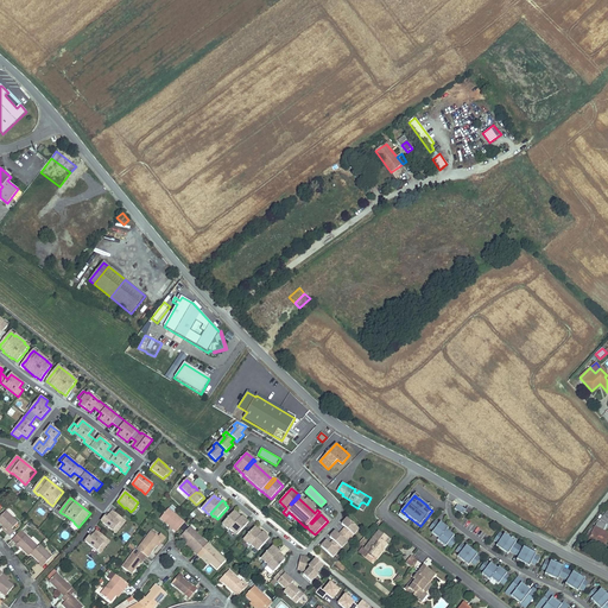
[(455,510),(463,515),(466,513),(472,517),(475,511),(468,507),(466,511),(457,505),(455,510)]
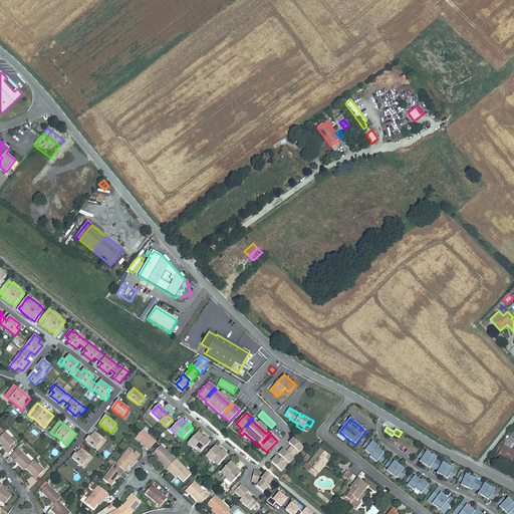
[(157,442),(143,430),(136,438),(141,443),(144,441),(149,445),(147,447),(150,449),(157,442)]
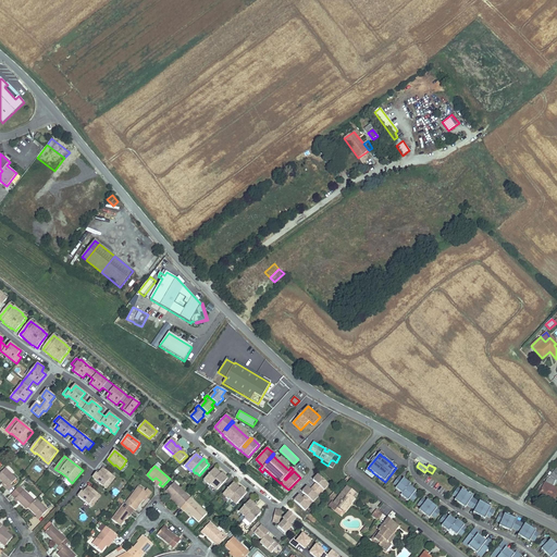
[(556,496),(556,489),(552,486),(554,484),(555,482),(556,478),(556,467),(545,483),(540,495),(545,498),(546,497),(555,500),(555,502),(556,496)]
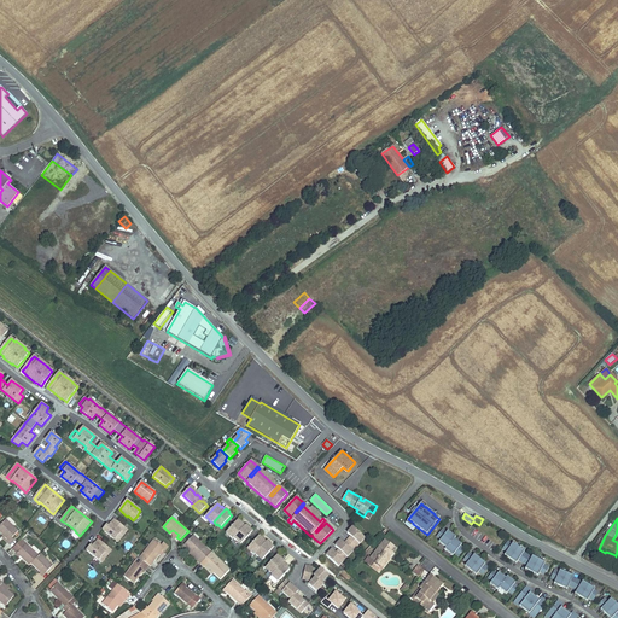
[(18,531),(6,519),(0,525),(0,531),(4,535),(9,541),(10,541),(12,538),(15,535),(17,537),(19,534),(18,532),(18,531)]
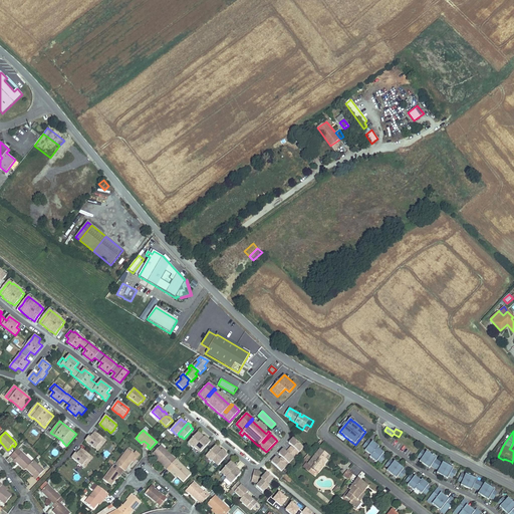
[(97,450),(105,440),(95,432),(90,438),(88,437),(85,441),(97,450)]
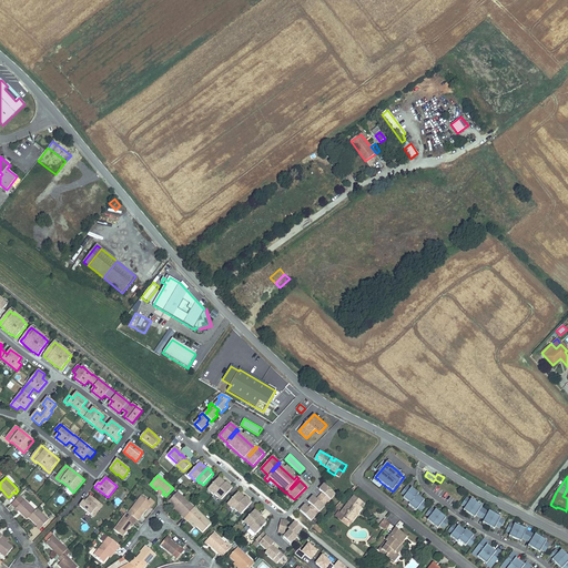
[(215,495),(226,483),(223,479),(222,480),(219,478),(209,489),(212,492),(211,493),(214,495),(215,495)]
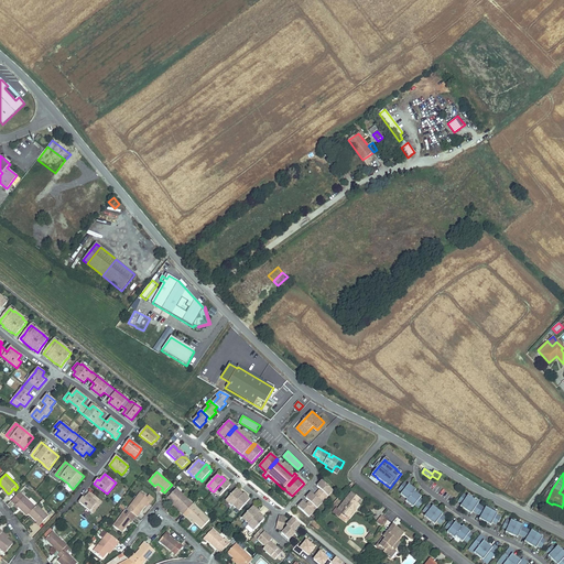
[(297,477),(295,476),(288,485),(289,486),(297,477)]
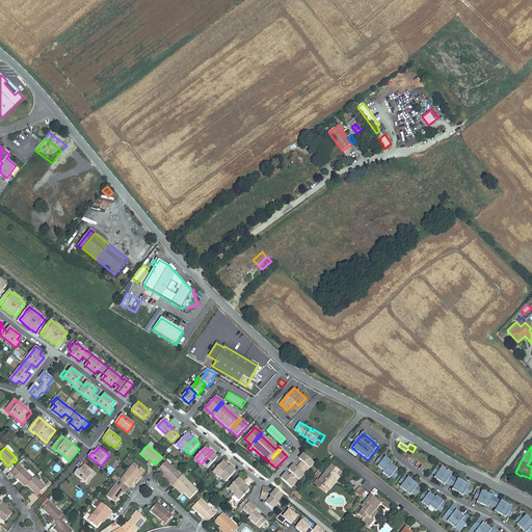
[(212,452),(202,463),(205,466),(208,468),(218,457),(215,454),(216,454),(213,451),(212,452)]
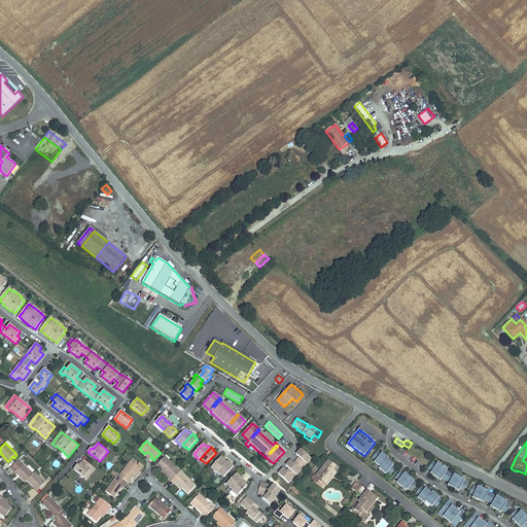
[(285,465),(288,468),(293,473),(295,476),(301,470),(299,468),(302,465),(304,462),(306,464),(311,459),(301,449),(295,454),(299,457),(293,463),(290,461),(285,465)]
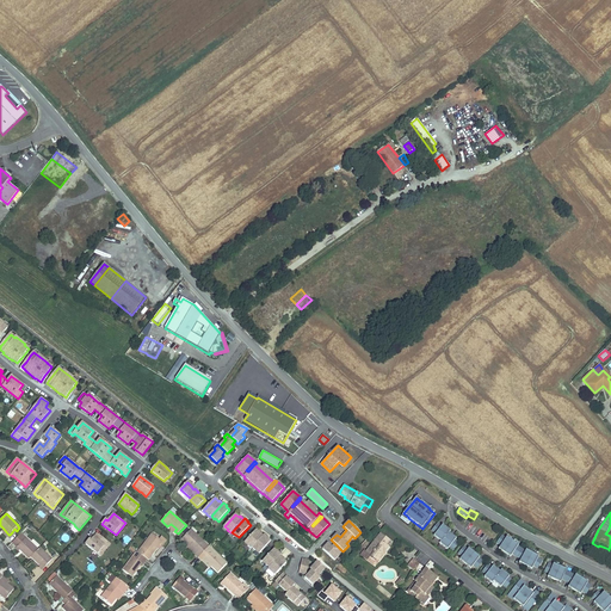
[(117,536),(127,524),(125,523),(116,535),(117,536)]
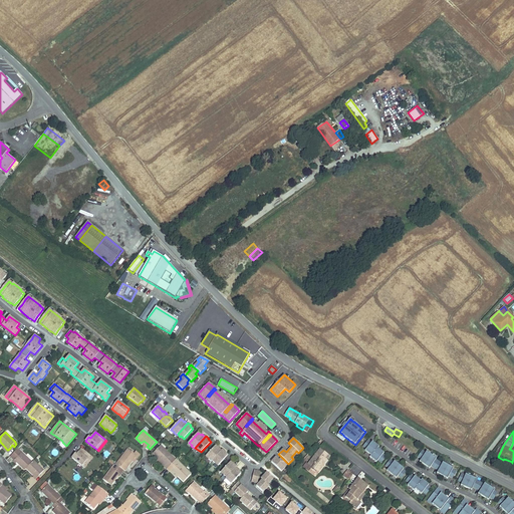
[(149,445),(144,441),(141,443),(144,446),(147,448),(150,450),(150,449),(147,447),(149,445)]
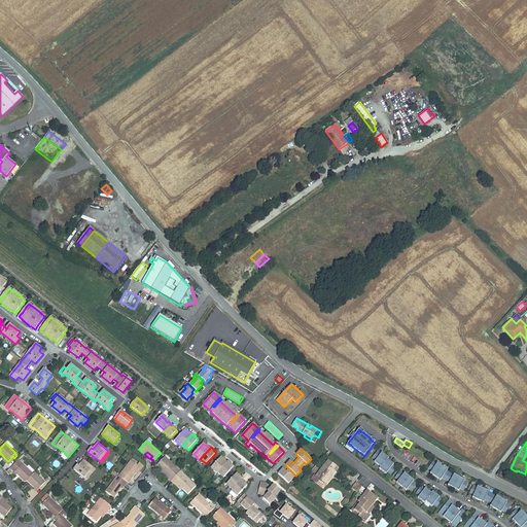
[(378,452),(373,458),(376,460),(375,462),(381,467),(379,469),(386,475),(388,472),(391,475),(396,468),(393,466),(393,465),(388,460),(389,458),(382,453),(381,454),(378,452)]
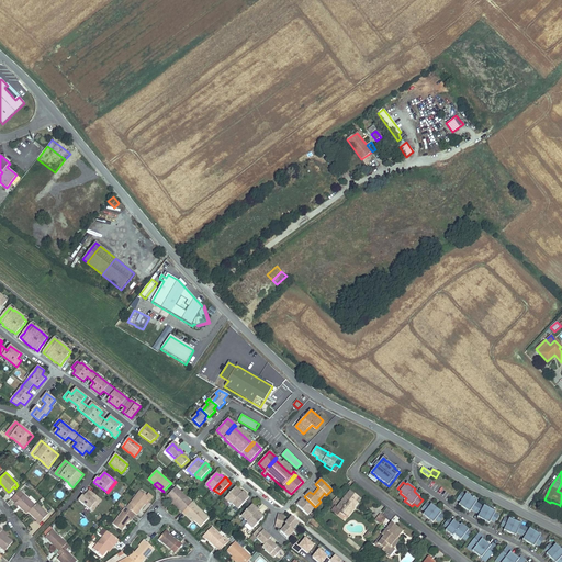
[(8,492),(3,486),(1,489),(9,495),(13,492),(11,490),(9,492),(8,492)]
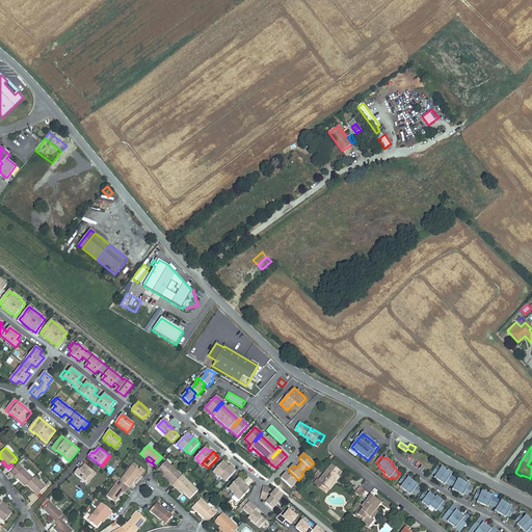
[(33,479),(20,466),(24,462),(22,460),(10,473),(15,476),(14,477),(17,480),(18,479),(26,486),(27,485),(33,479)]
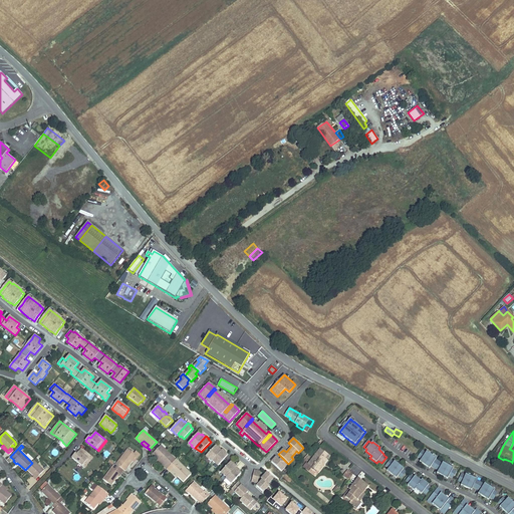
[(171,455),(161,446),(154,453),(159,458),(164,463),(171,455)]
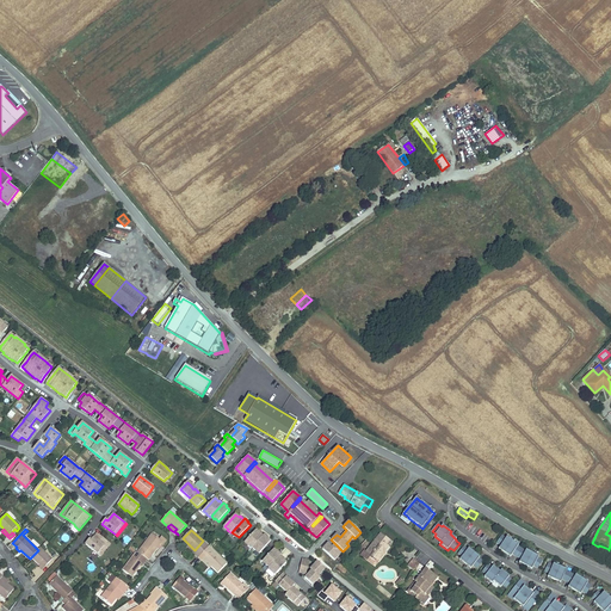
[(248,545),(252,549),(253,548),(264,535),(260,532),(257,530),(245,542),(248,545)]
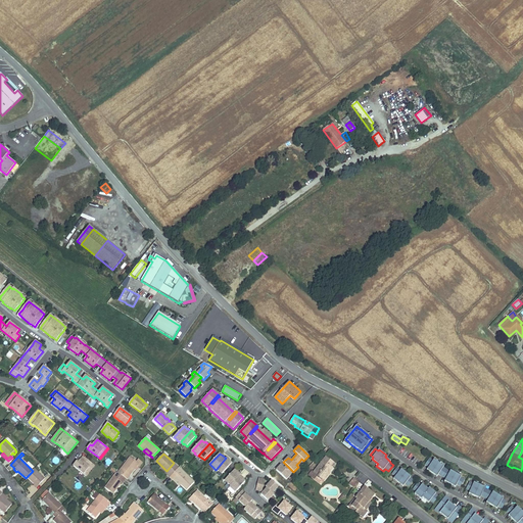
[(86,475),(93,465),(83,457),(79,463),(77,462),(74,466),(86,475)]
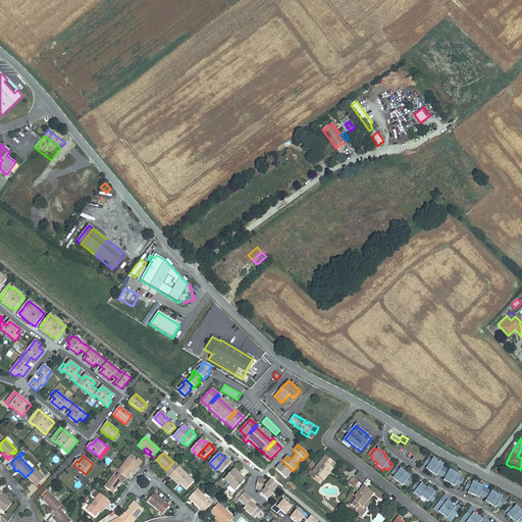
[(126,479),(135,468),(139,463),(136,461),(129,456),(117,472),(124,477),(125,478),(126,479)]
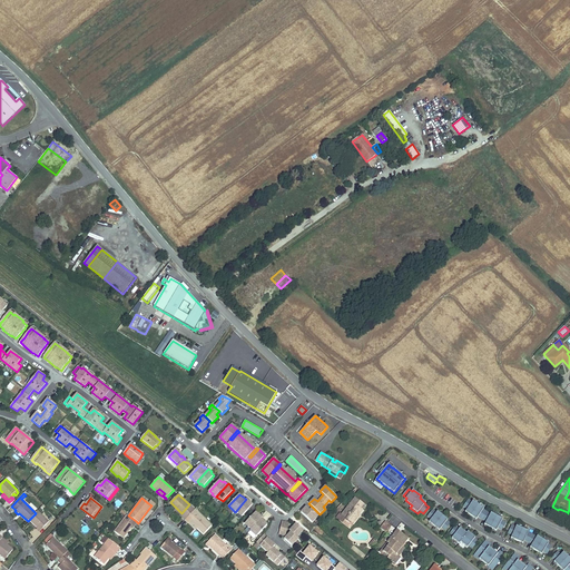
[(249,502),(251,501),(247,498),(246,499),(236,511),(238,513),(239,513),(242,516),(253,504),(249,502)]
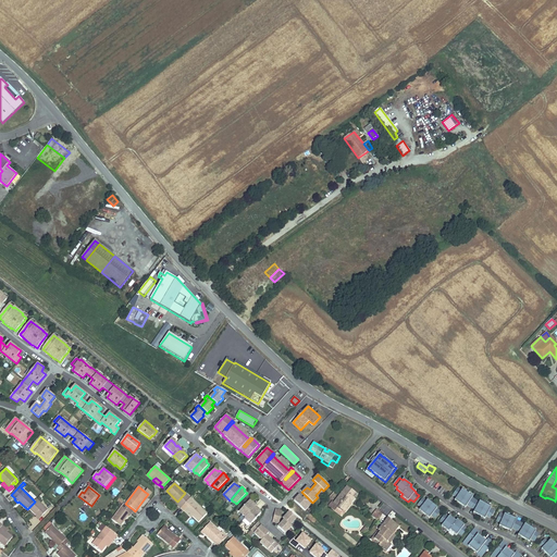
[(334,503),(334,504),(338,507),(337,508),(342,512),(344,510),(349,504),(348,503),(353,497),(356,493),(347,486),(334,503)]
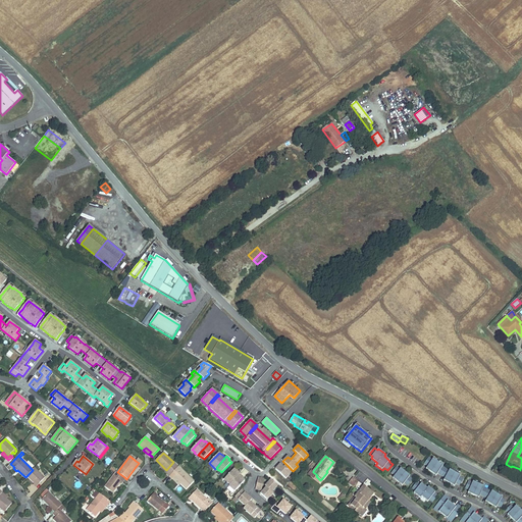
[(137,470),(143,462),(139,459),(138,458),(137,461),(136,461),(139,463),(135,468),(137,470)]
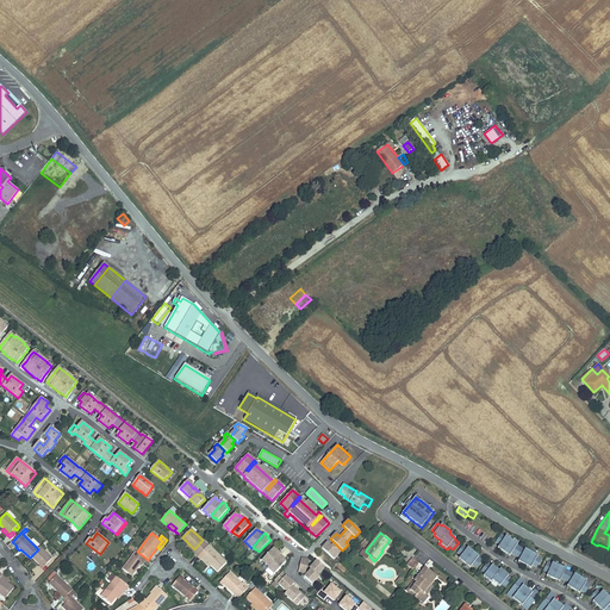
[(500,546),(498,548),(510,556),(512,553),(516,556),(521,559),(518,562),(531,568),(533,565),(537,567),(541,560),(537,558),(539,556),(526,549),(524,551),(521,548),(517,546),(518,545),(506,536),(505,537),(502,535),(496,542),(500,546)]
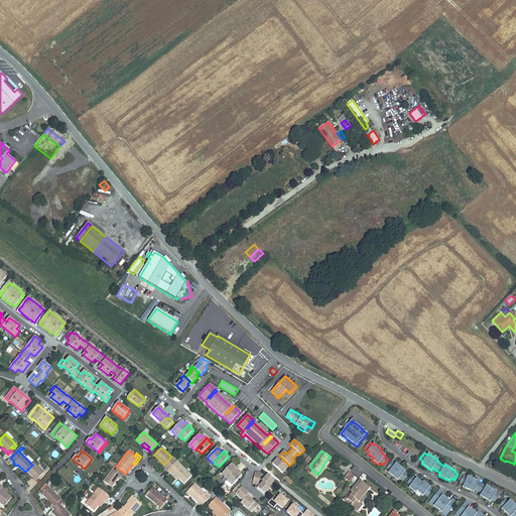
[(164,465),(159,460),(157,462),(167,471),(171,467),(168,464),(173,459),(171,457),(164,465)]
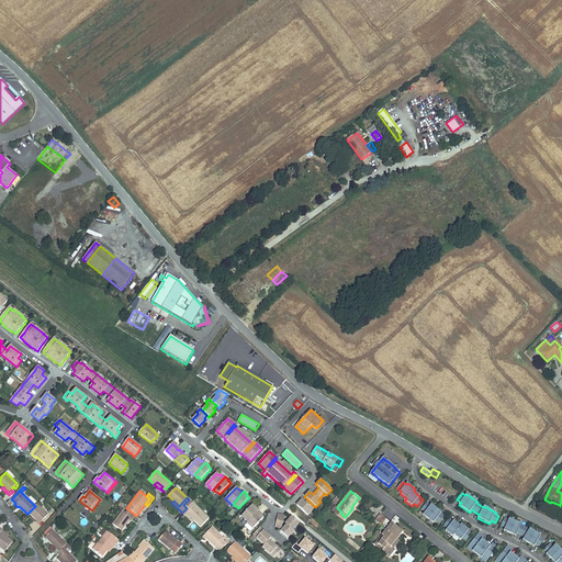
[(93,512),(102,501),(100,499),(92,510),(93,512)]
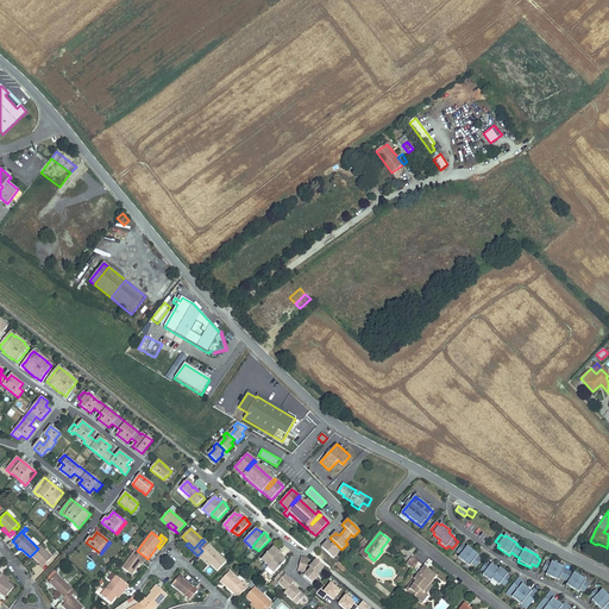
[(326,542),(321,548),(333,559),(338,553),(336,551),(339,547),(333,541),(330,545),(326,542)]
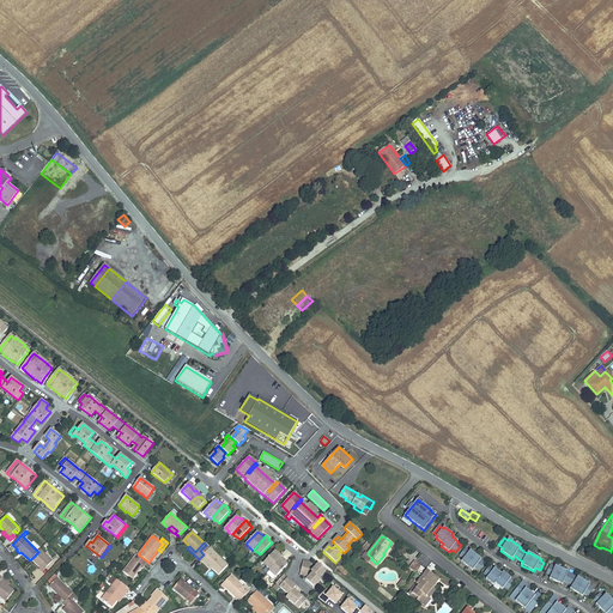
[(381,564),(388,554),(387,553),(390,548),(388,547),(383,553),(384,554),(378,562),(380,564),(381,564)]
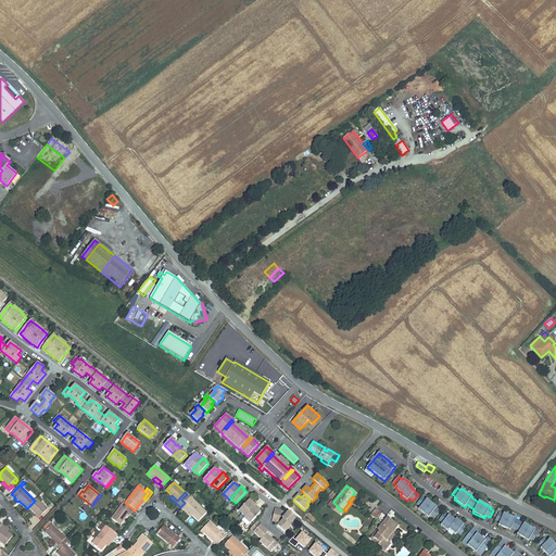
[(206,513),(190,497),(185,503),(189,508),(190,508),(188,510),(192,515),(192,516),(199,521),(206,513)]
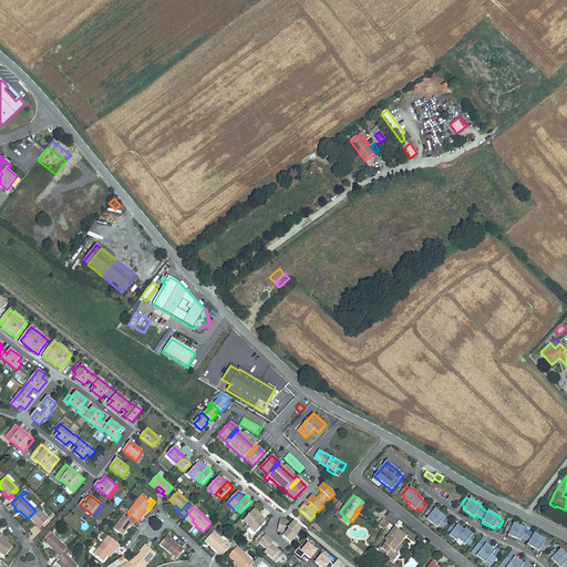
[(426,519),(437,528),(440,525),(443,528),(449,522),(445,518),(445,517),(435,509),(434,511),(431,507),(425,514),(429,517),(426,519)]
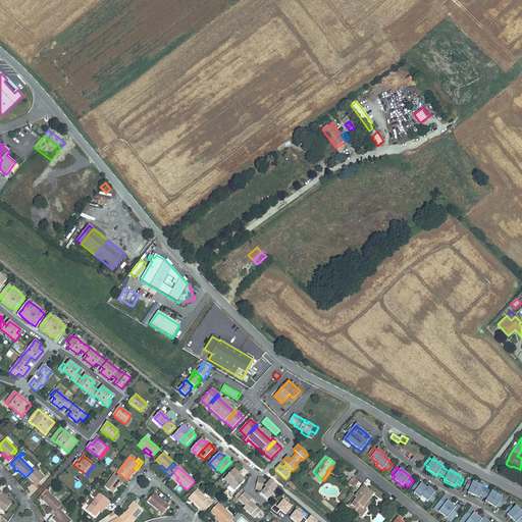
[(45,478),(36,469),(35,468),(33,470),(27,476),(33,481),(35,478),(36,479),(40,483),(45,478)]
